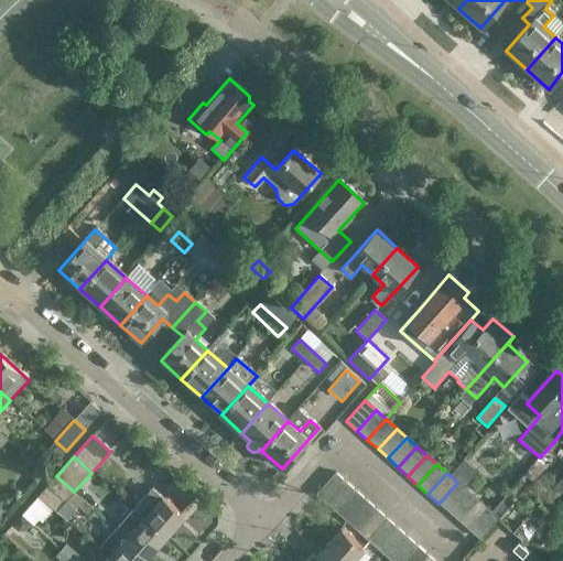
[(317,495),(327,504),(346,484),(336,474),(317,495)]
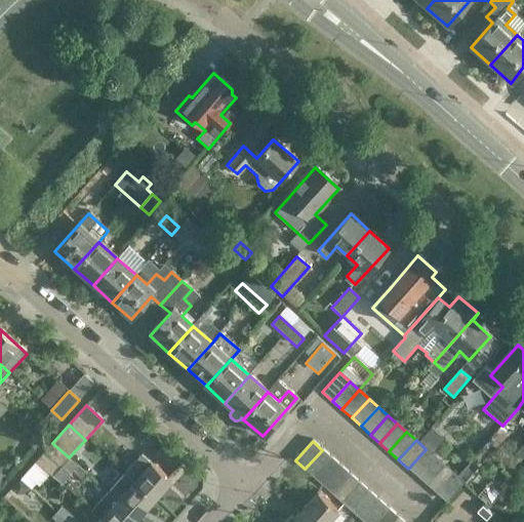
[(52,443),(35,463),(52,477),(57,482),(64,475),(58,470),(69,457),(52,443)]
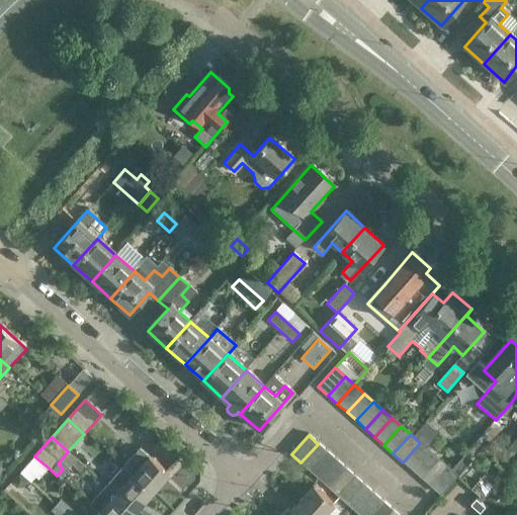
[(403,462),(412,470),(429,451),(420,443),(403,462)]
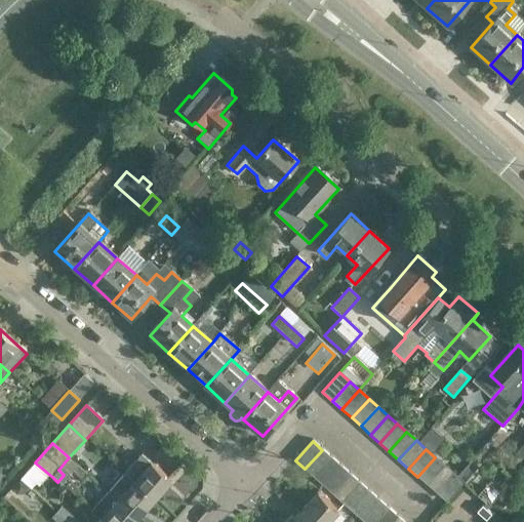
[(305,469),(314,478),(331,458),(322,450),(305,469)]
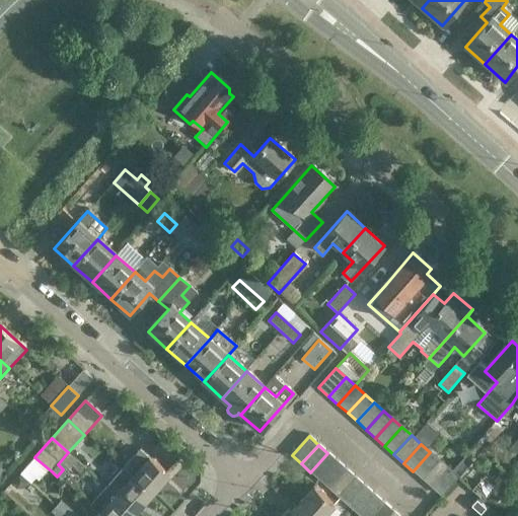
[(169,476),(149,458),(139,449),(123,468),(152,496),(169,476)]
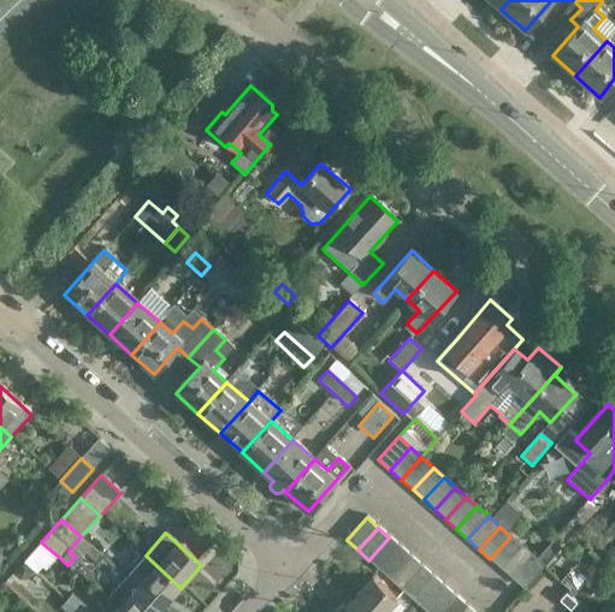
[(521,546),(510,536),(490,559),(501,569),(521,546)]
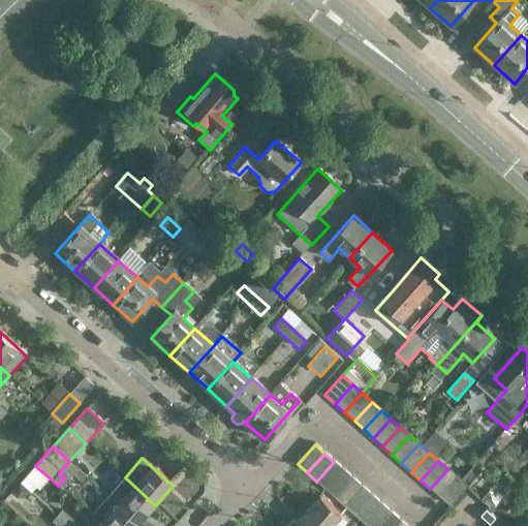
[(316,482),(327,490),(344,471),(334,462),(316,482)]
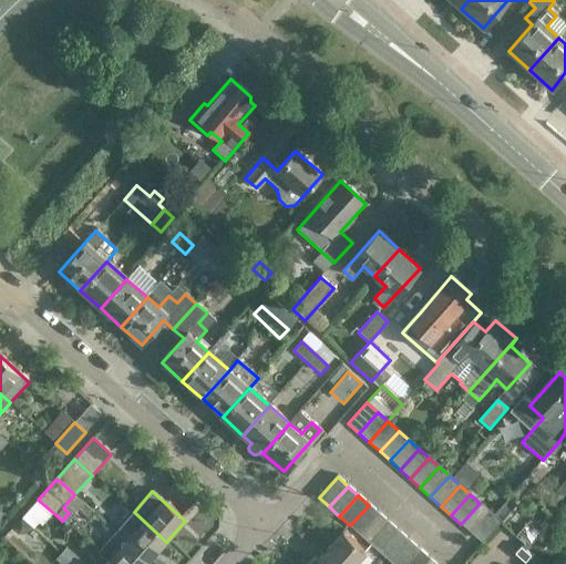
[(38,500),(21,520),(39,534),(57,515),(38,500)]
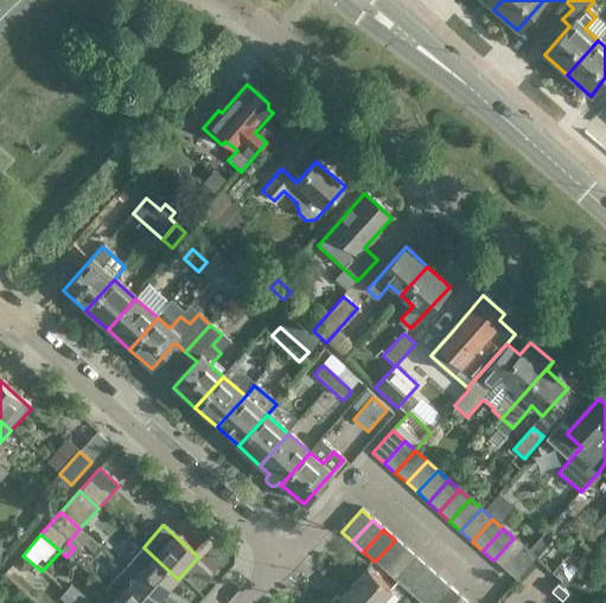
[(525,549),(514,538),(493,560),(505,571),(525,549)]
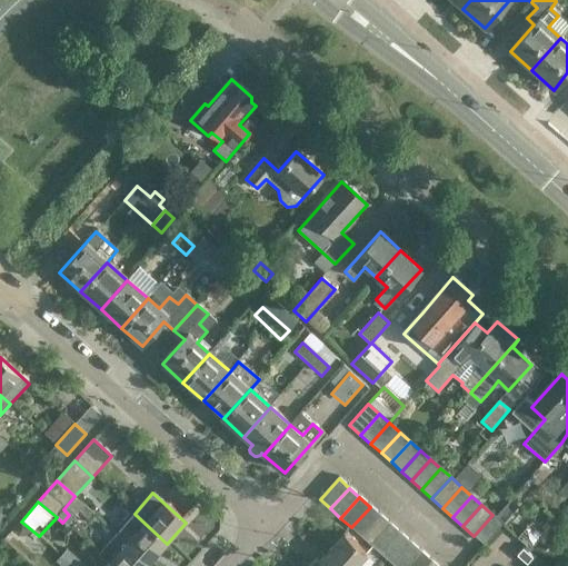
[(351,527),(361,536),(379,515),(370,507),(351,527)]
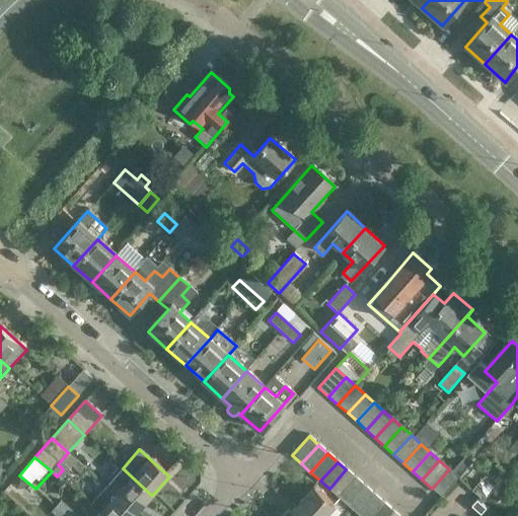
[(152,496),(123,468),(109,483),(113,485),(108,489),(136,514),(152,496)]
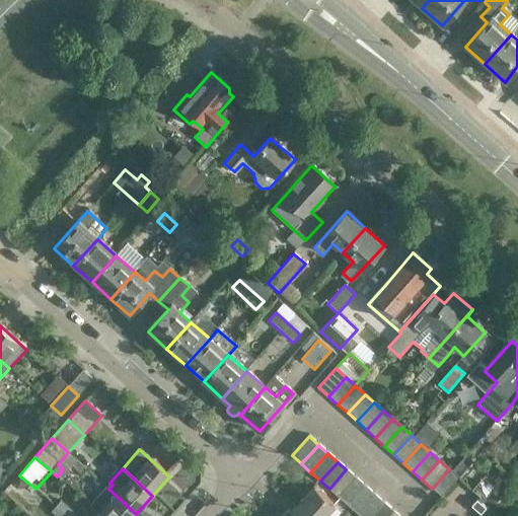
[(329,489),(339,498),(356,478),(346,469),(329,489)]
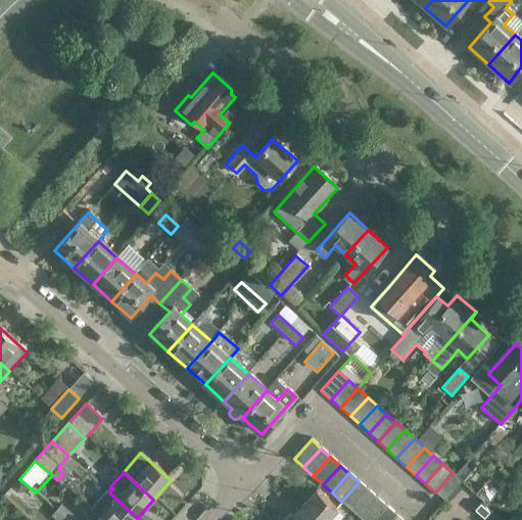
[(462,481),(453,473),(435,492),(444,501),(462,481)]
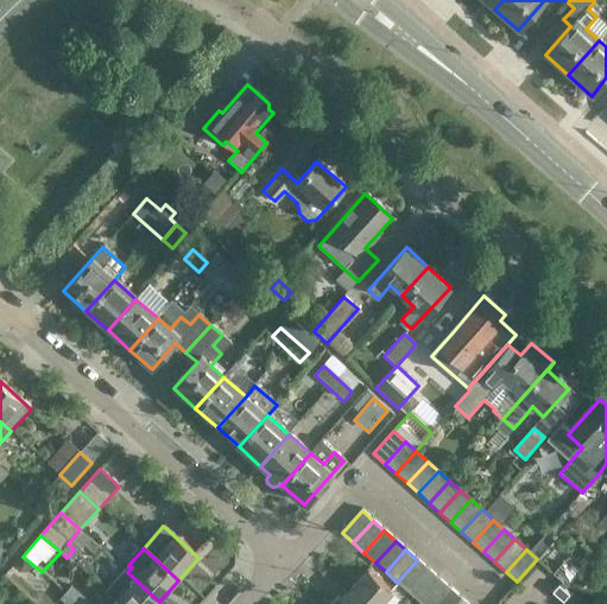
[(397,583),(408,592),(428,570),(417,560),(397,583)]
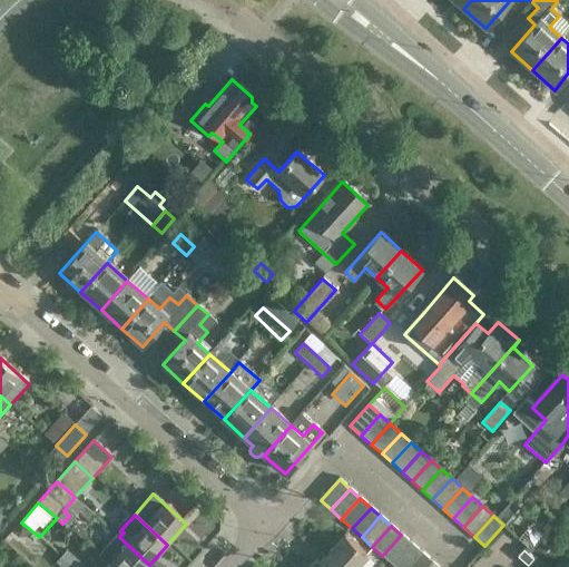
[(119,537),(117,535),(99,555),(109,565),(111,566),(148,566),(149,565),(119,537)]
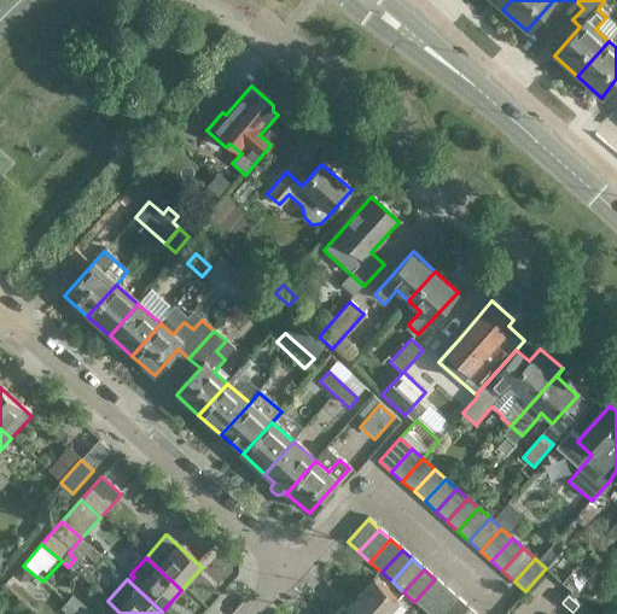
[(414,602),(425,612),(446,589),(435,579),(414,602)]
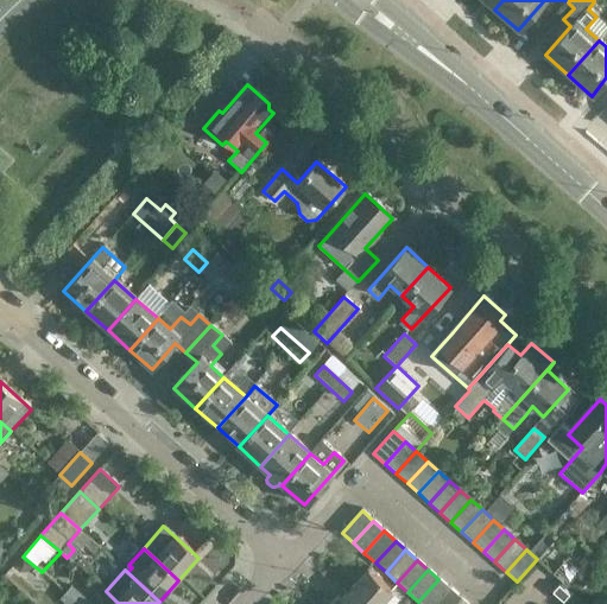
[(349,593),(360,603),(384,603),(392,593),(368,572),(349,593)]
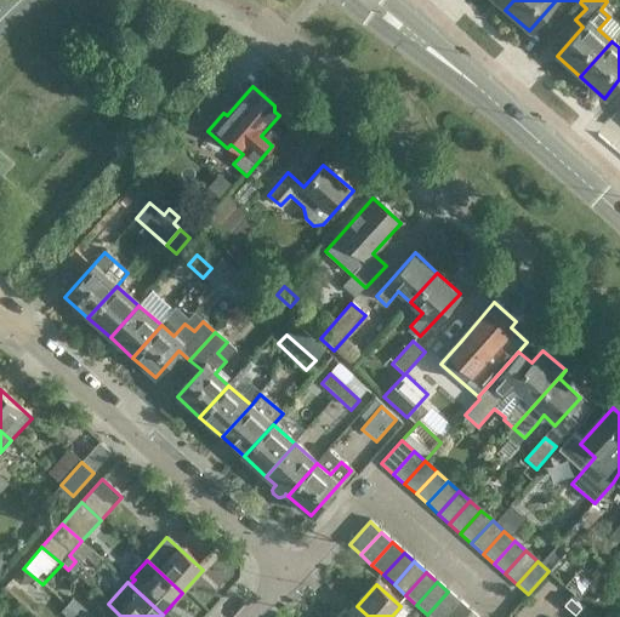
[(427,615),(428,616),(445,616),(460,603),(448,592),(427,615)]
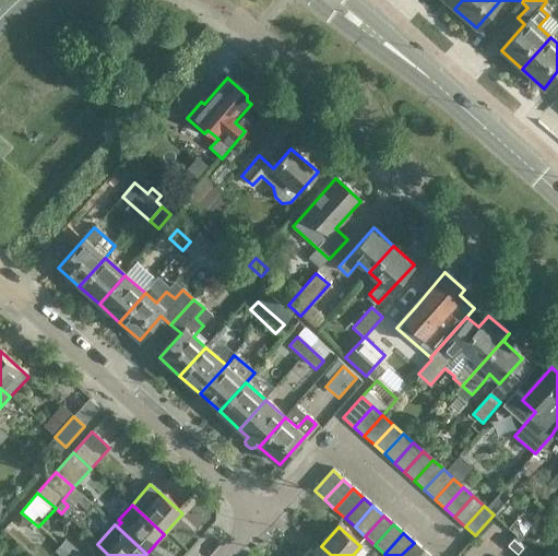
[(513,540),(507,546),(517,555),(523,548),(513,540)]
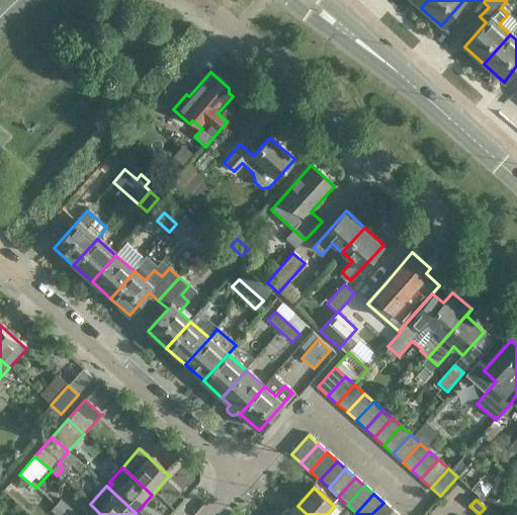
[(67,514),(70,511),(73,514),(75,514),(60,501),(55,506),(56,507),(52,512),(54,514),(67,514)]
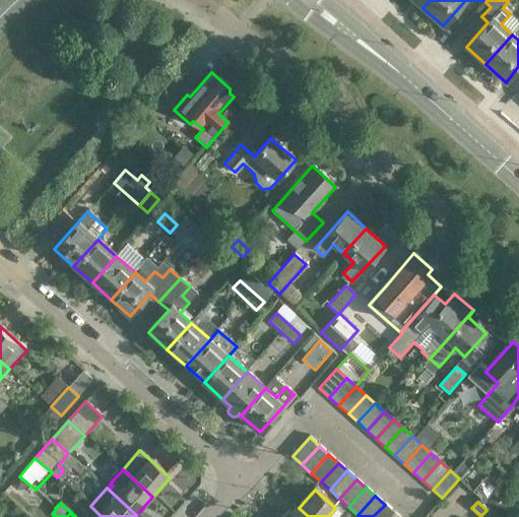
[(390,516),(394,513),(385,505),(373,516),(390,516)]
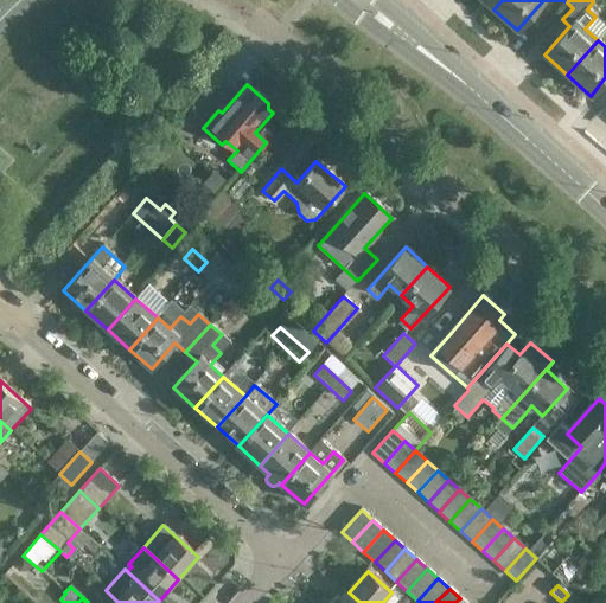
[(85,602),(82,598),(78,602),(63,602),(61,600),(65,594),(64,592),(58,600),(62,602),(85,602)]
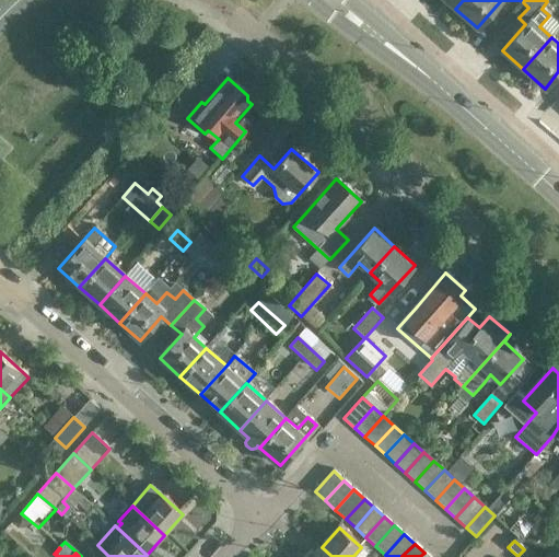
[(332,556),(322,547),(315,555),(313,553),(309,553),(304,556),(332,556)]
